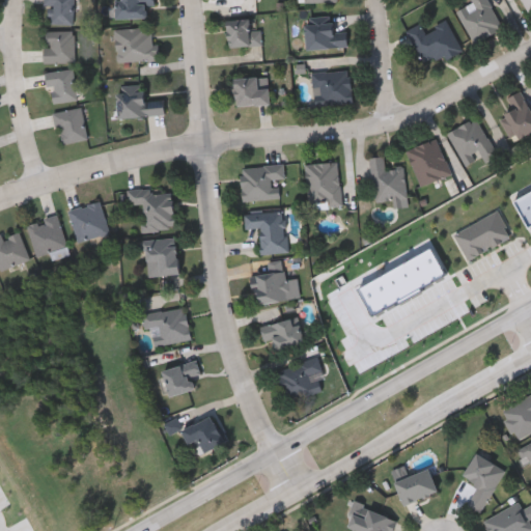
[(49,4),(46,4),(46,0),(75,0),(75,23),(49,23),(49,4)]
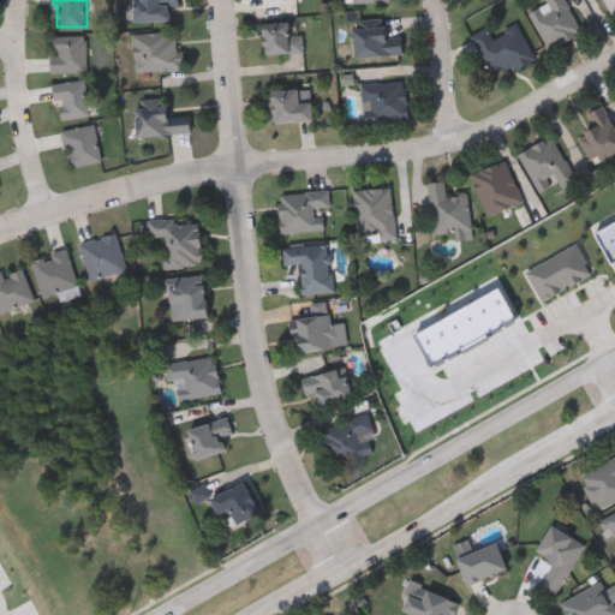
[(171,5),(171,19),(137,21),(136,0),(180,0),(181,5),(171,5)]
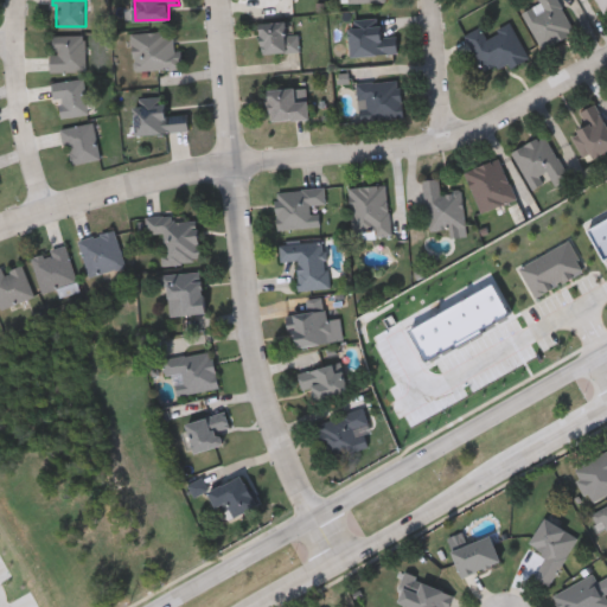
[(523,11),(541,1),(540,0),(558,0),(576,32),(542,50),(523,11)]
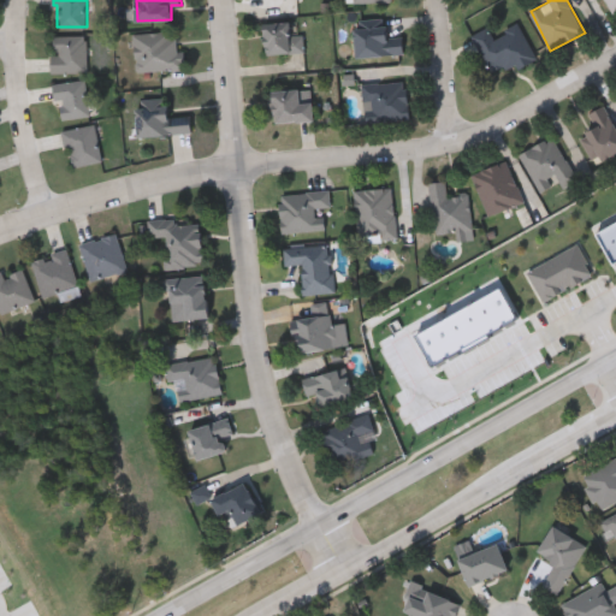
[(603,0),(615,0),(615,11),(610,15),(603,0)]
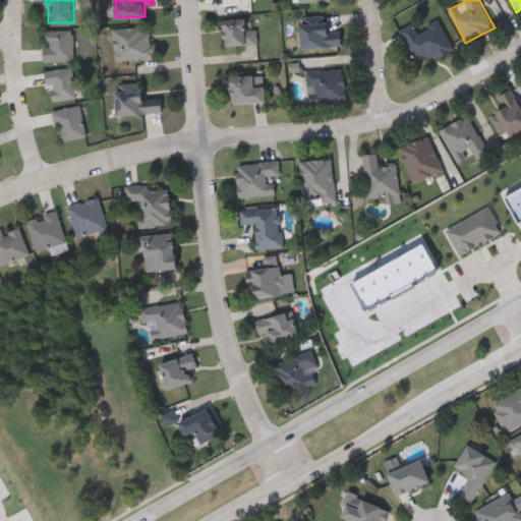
[(254,16),(258,43),(226,48),(222,21),(254,16)]
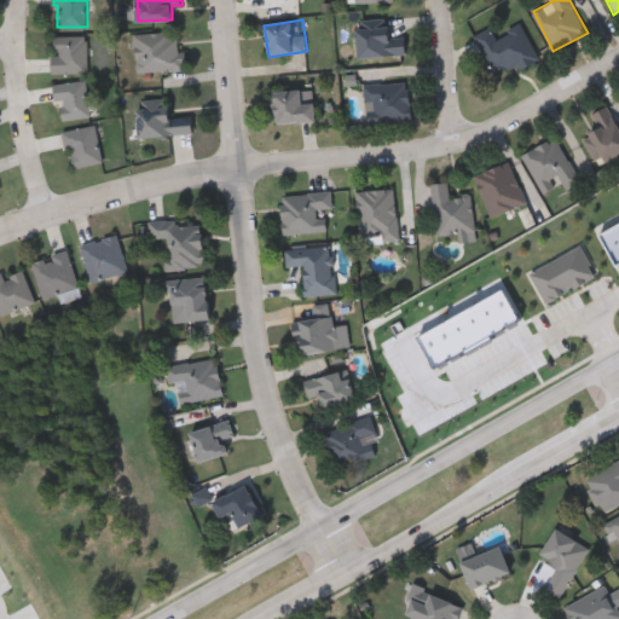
[(405,38),(405,56),(358,58),(356,21),(388,19),(389,39),(405,38)]
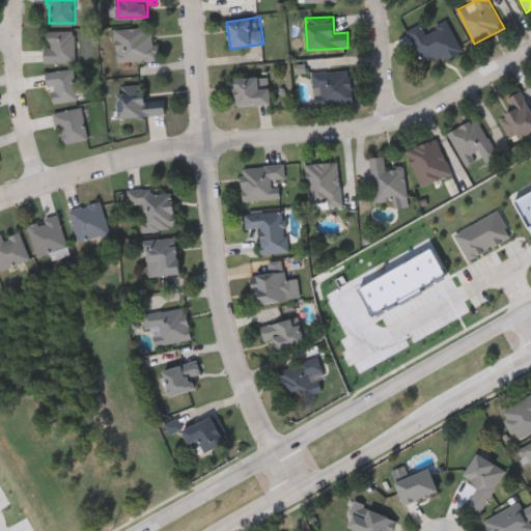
[(408,30),(422,23),(425,31),(448,21),(462,49),(425,66),(408,30)]
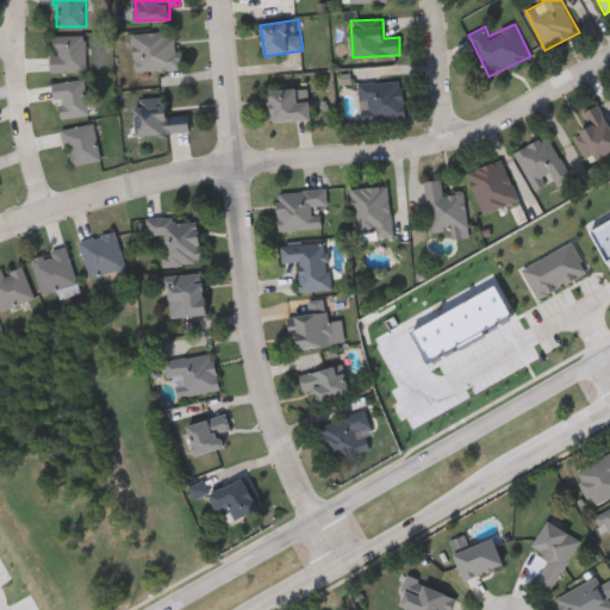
[(136,70),(134,32),(178,30),(180,68),(136,70)]
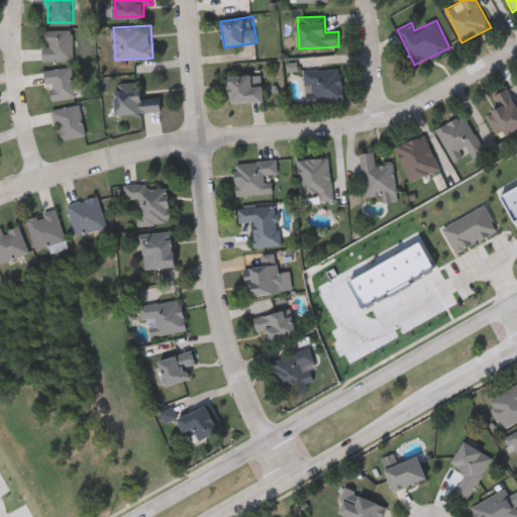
[(74,60),(43,60),(43,29),(74,29),(74,60)]
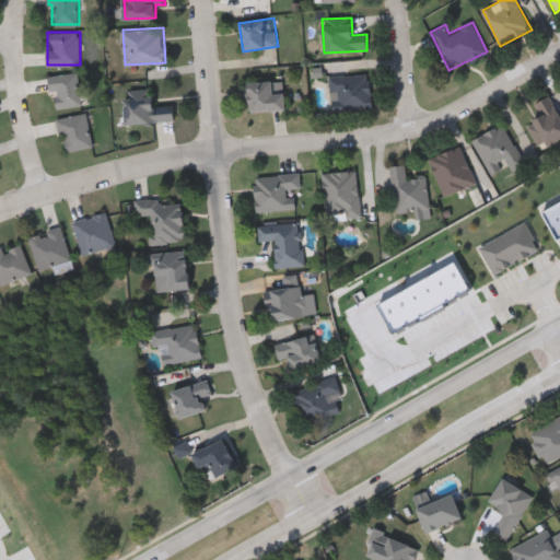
[(48,76),(78,71),(83,105),(56,108),(54,91),(50,91),(48,76)]
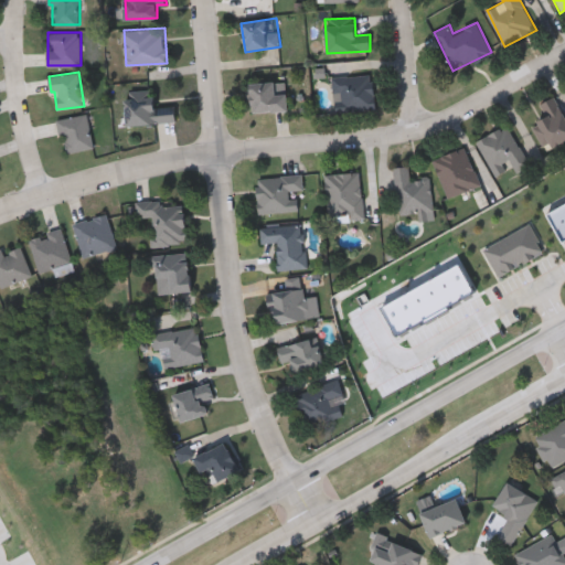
[(338,112),(337,94),(333,95),(332,76),(373,74),(375,109),(338,112)]
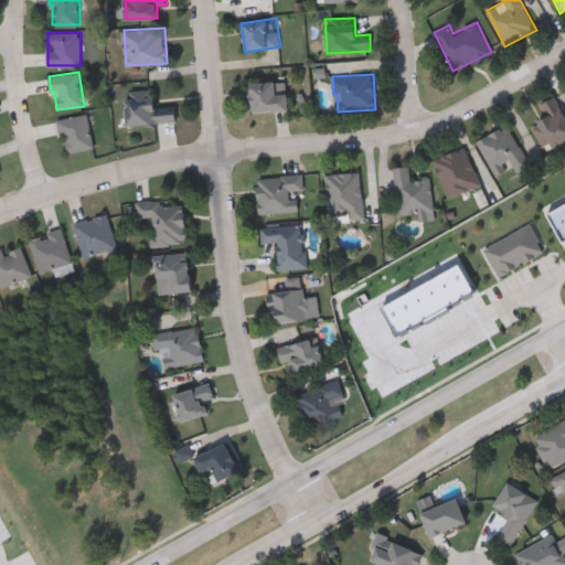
[(251,113),(249,84),(286,82),(288,110),(251,113)]
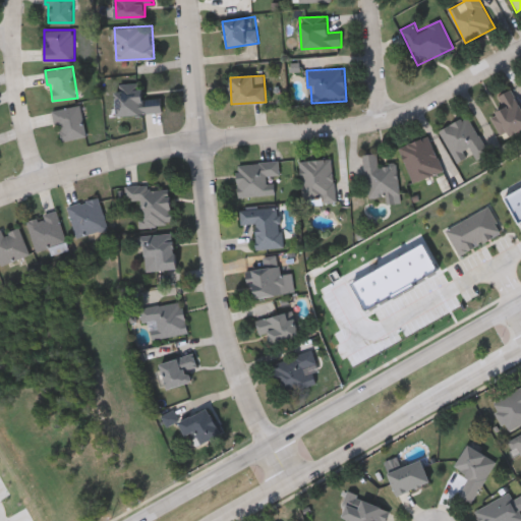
[(161,97),(162,112),(117,116),(115,84),(140,82),(141,99),(161,97)]
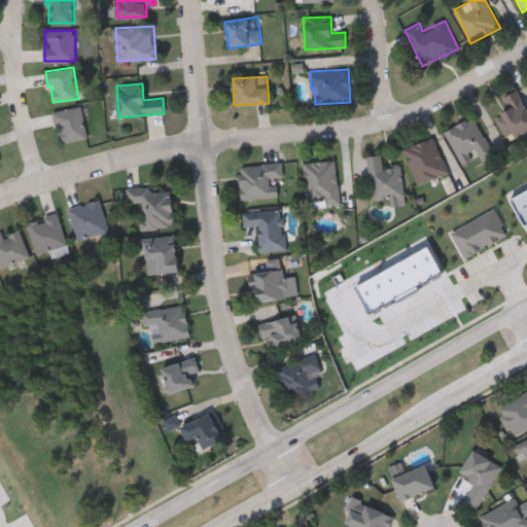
[(496,116),(512,108),(505,96),(517,90),(526,108),(526,131),(510,141),(496,116)]
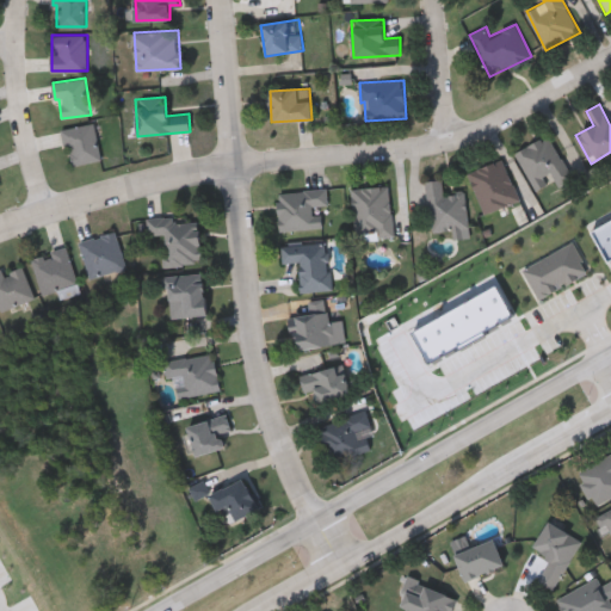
[(102,159),(71,165),(63,129),(94,123),(102,159)]
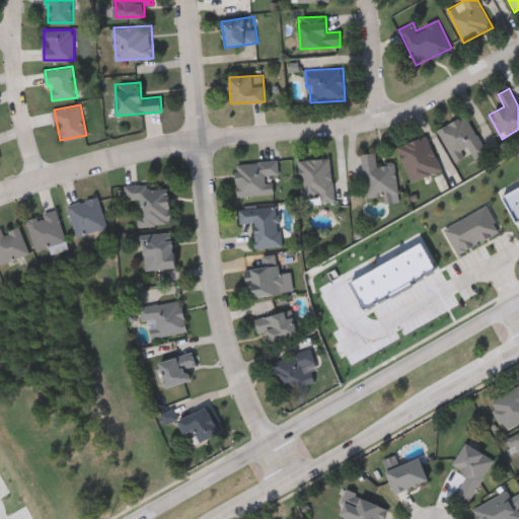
[(471,153),(454,161),(438,130),(466,115),(487,153),(474,159),(471,153)]
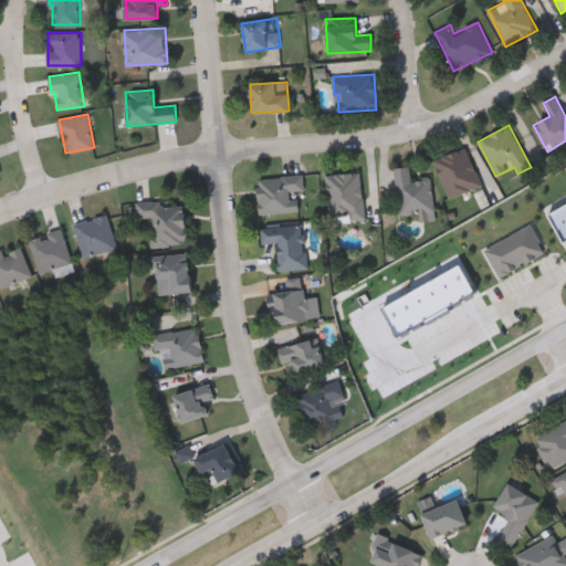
[(481,187),(448,198),(435,159),(468,148),(481,187)]
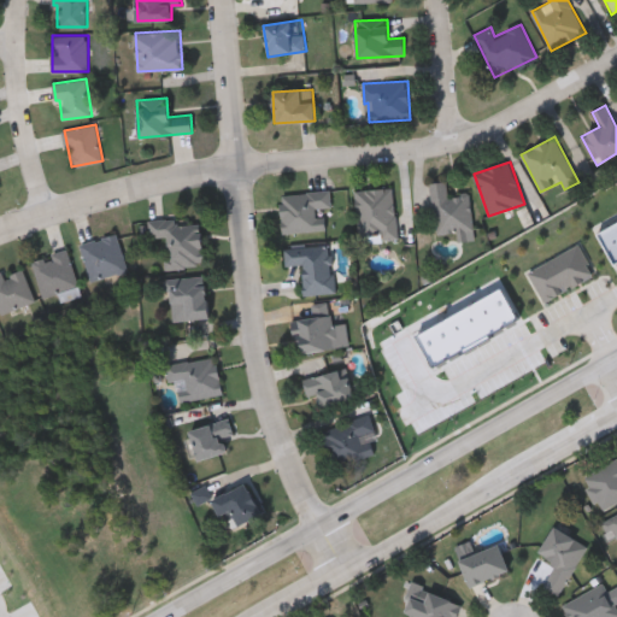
[(474,230),(436,235),(430,183),(447,181),(450,197),(470,194),(474,230)]
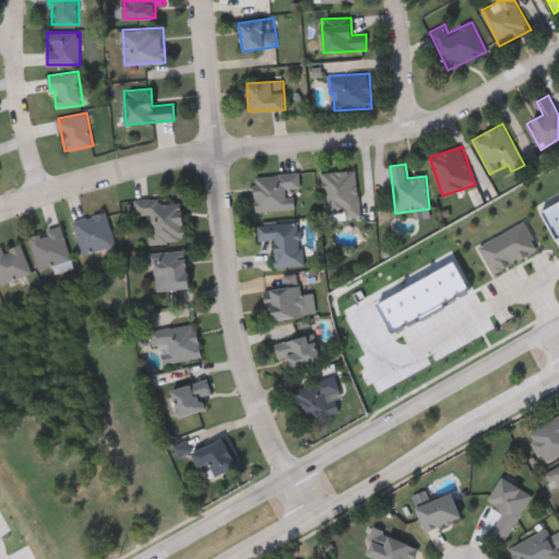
[(360,216),(326,219),(322,173),(357,169),(360,216)]
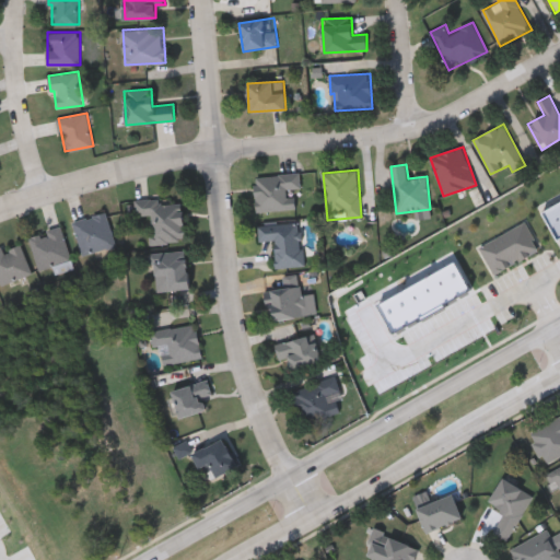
[(255,175),(301,174),(302,189),(294,189),(295,209),(256,210),(255,175)]
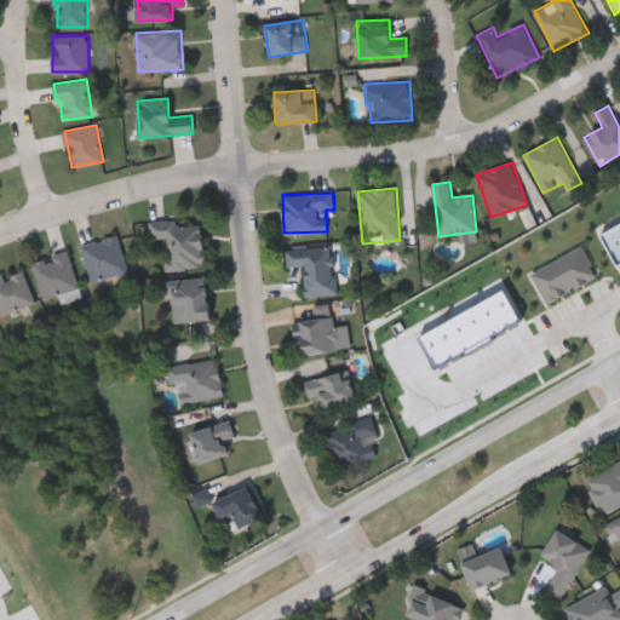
[(201,220),(205,267),(168,269),(166,237),(150,239),(149,224),(201,220)]
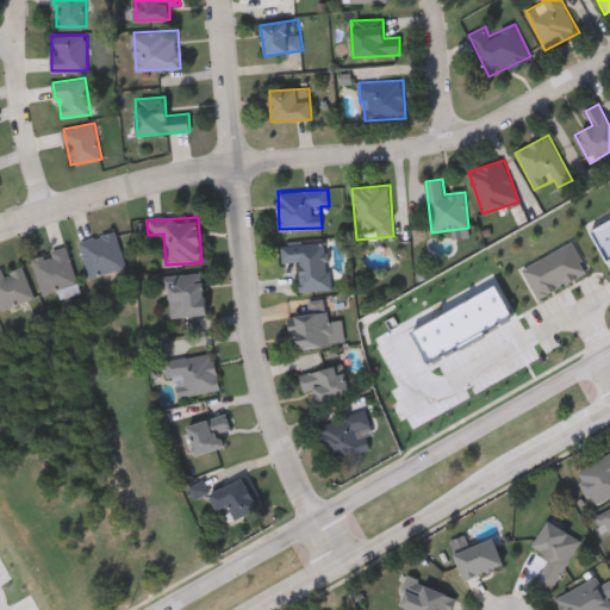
[(91,277),(80,241),(116,230),(126,266),(91,277)]
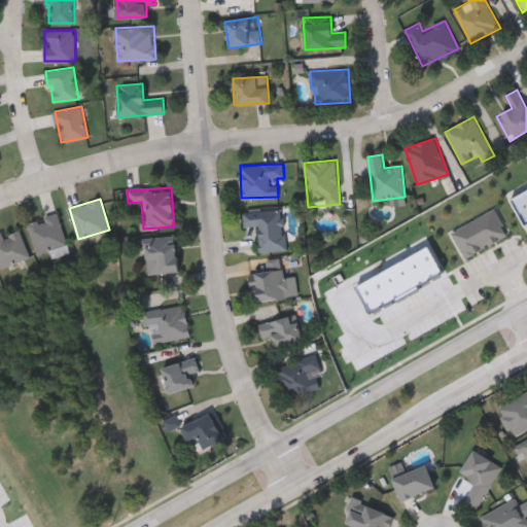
[(243,211),(284,209),(285,250),(259,251),(258,227),(244,227),(243,211)]
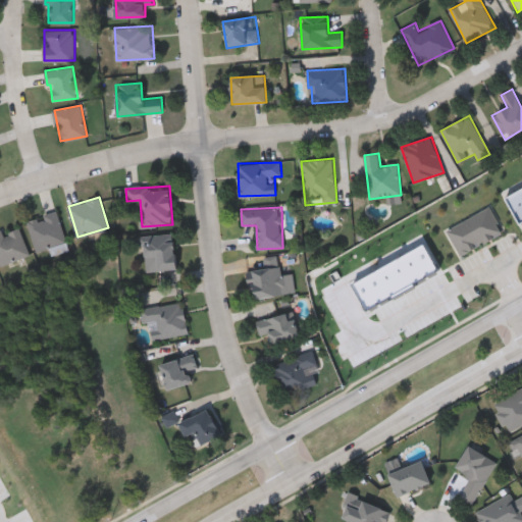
[(27,219),(56,209),(67,241),(38,251),(27,219)]
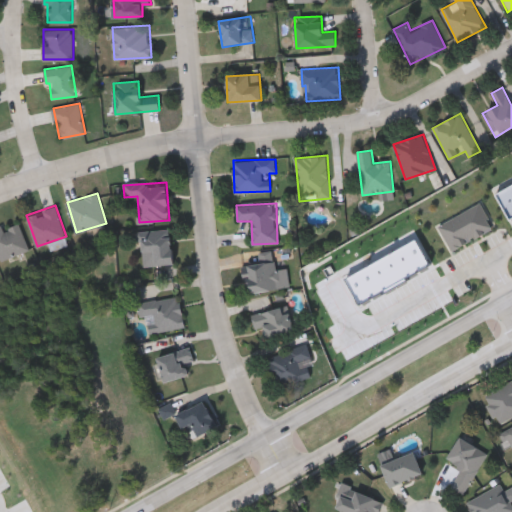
[(1,259),(0,256),(0,224),(2,224),(3,228),(19,221),(29,248),(1,259)]
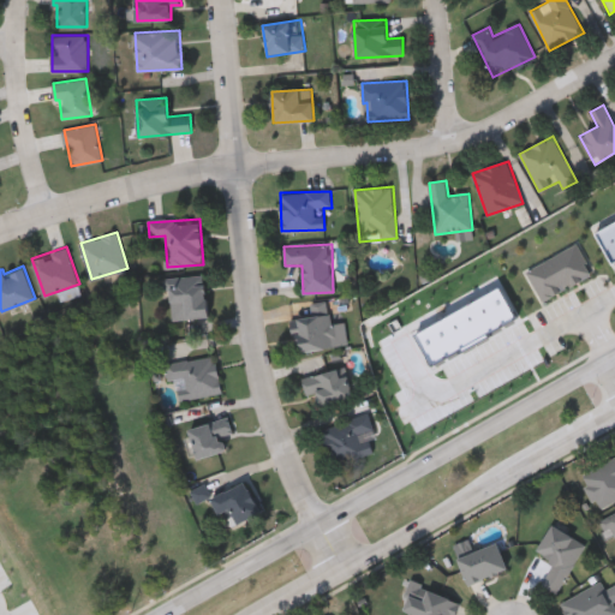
[(173,318),(169,278),(204,274),(208,316),(173,318)]
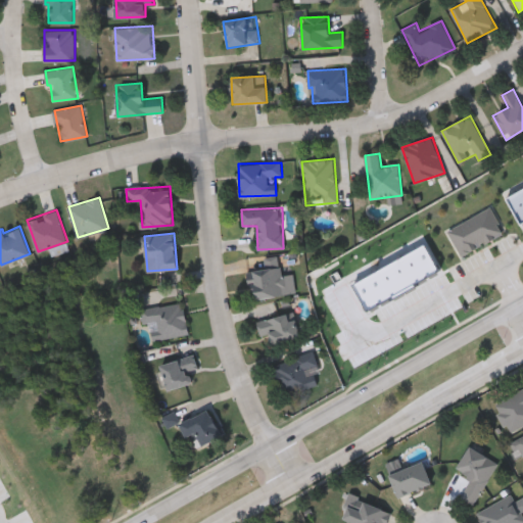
[(262,256),(280,254),(282,275),(294,273),(297,292),(253,298),(249,269),(264,267),(262,256)]
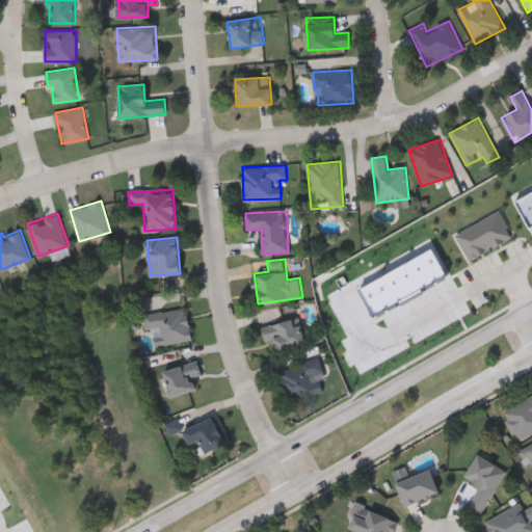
[(143,314),(187,307),(192,342),(156,347),(153,328),(147,329),(143,314)]
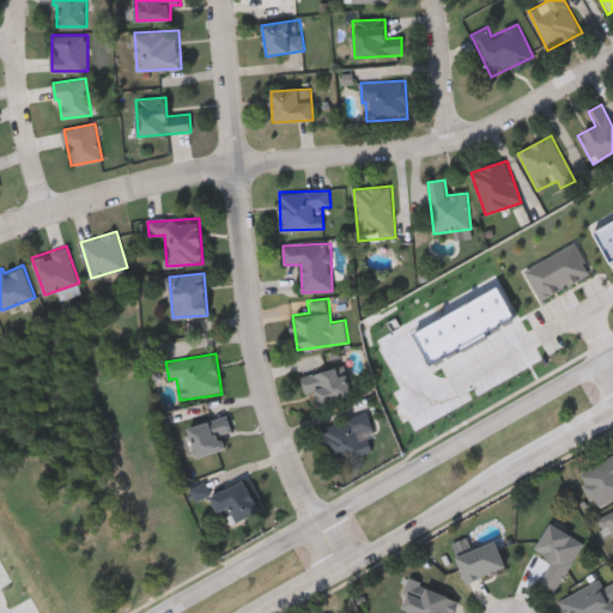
[(316,406),(313,395),(307,398),(302,375),(343,365),(350,396),(316,406)]
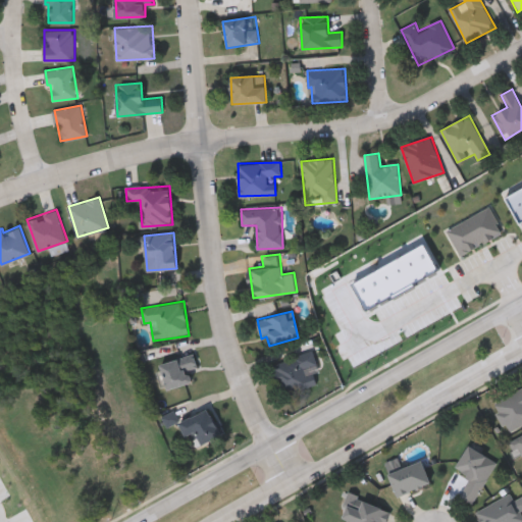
[(311,367),(317,385),(283,396),(273,363),(313,351),(318,364),(311,367)]
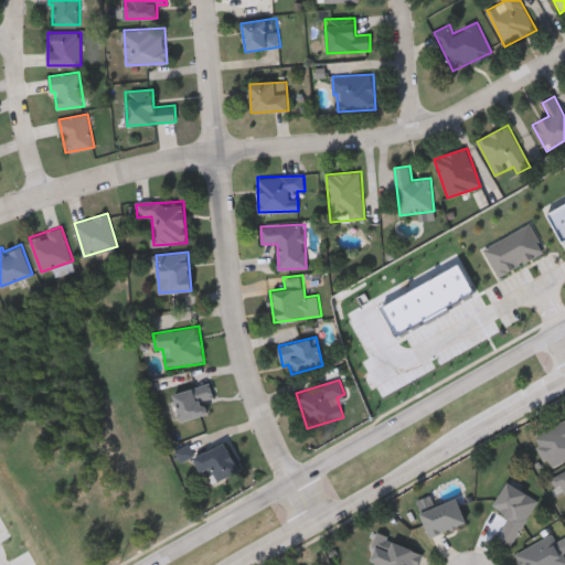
[(181,420),(172,393),(211,382),(215,396),(204,400),(209,413),(181,420)]
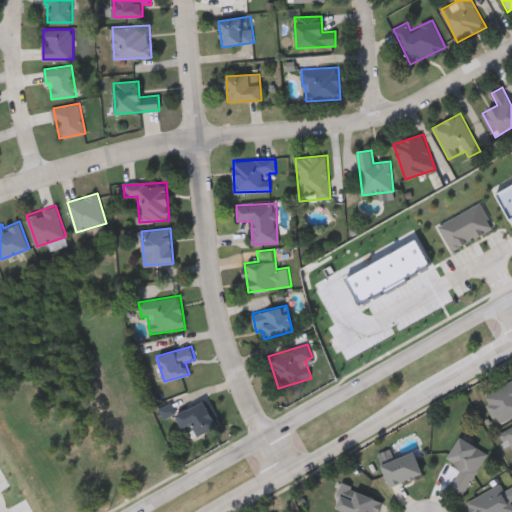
[(483,395),(511,380),(511,416),(499,423),(483,395)]
